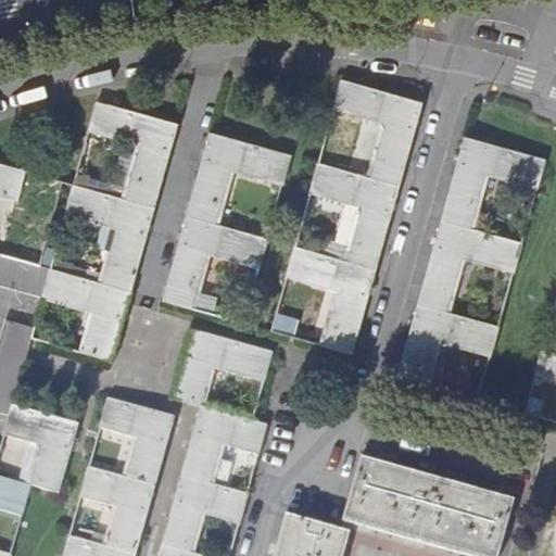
[(400,186),(422,102),(342,80),(333,110),(386,125),(370,177),(400,186)]
